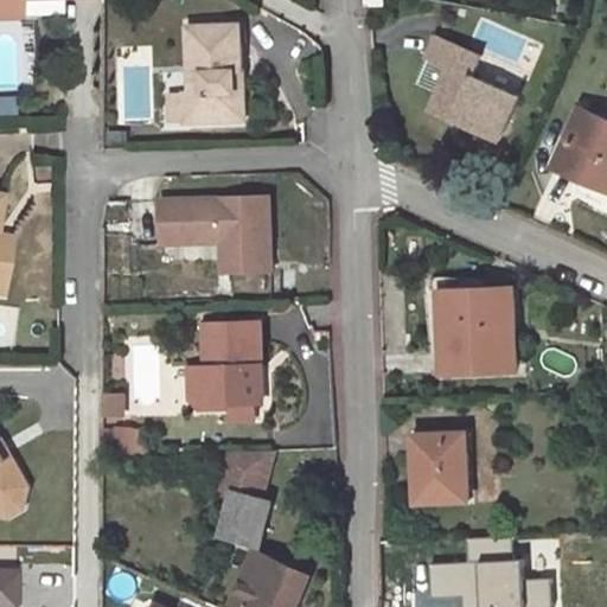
[(242,24),(189,26),(191,93),(185,93),(185,94),(186,120),(186,122),(237,120),(236,72),(243,71),(242,24)]
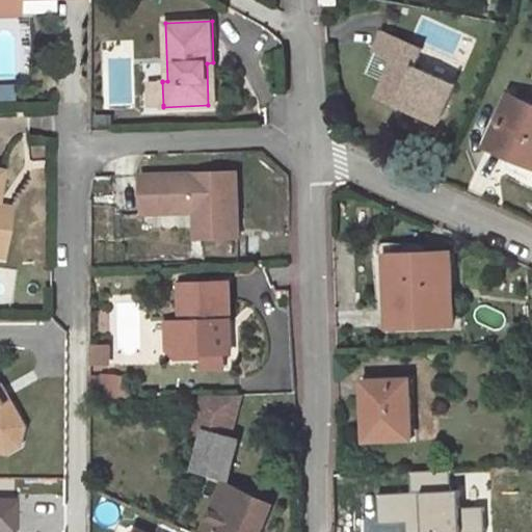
[(413,67),(421,48),(382,32),(373,51),(393,59),(376,96),(439,124),(454,86),(413,67)]
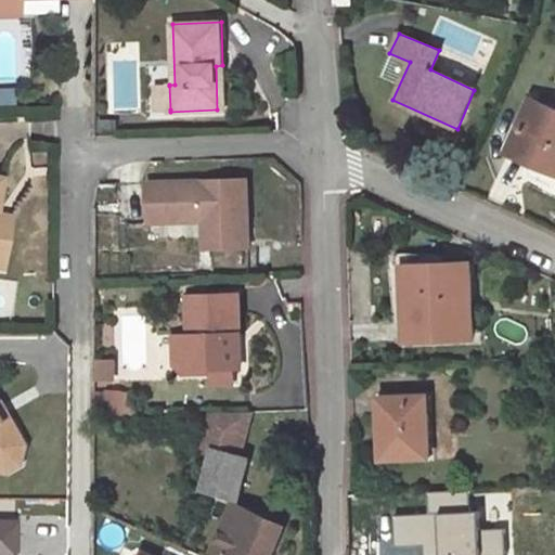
[(216,66),(217,110),(224,110),(222,65),(216,66)]
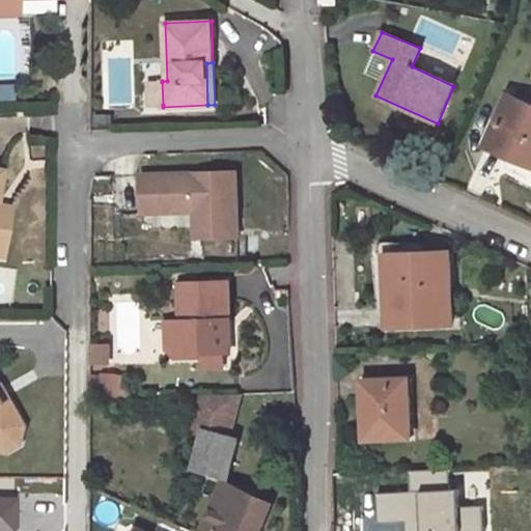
[(149,105),(163,105),(162,82),(148,83),(149,105)]
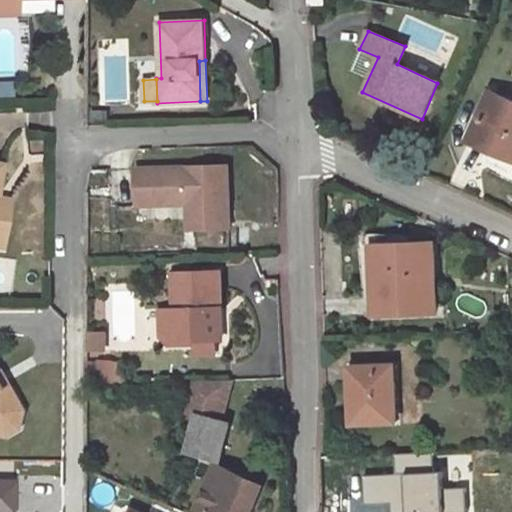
[(511,165),(511,102),(490,93),(470,139),(491,149),(494,142),(500,144),(496,151),(494,157),(511,165)]
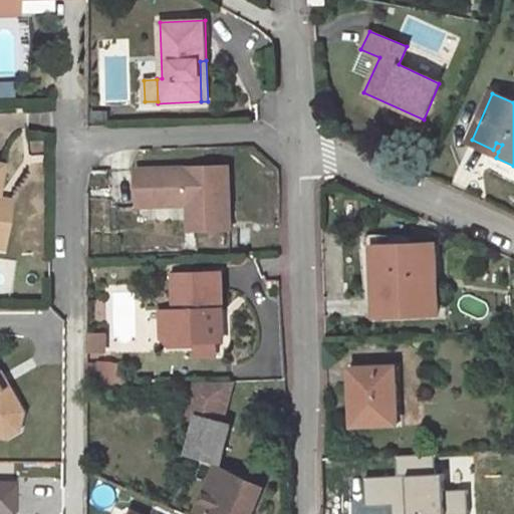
[(496,143),(493,150),(498,152),(502,145),(496,143)]
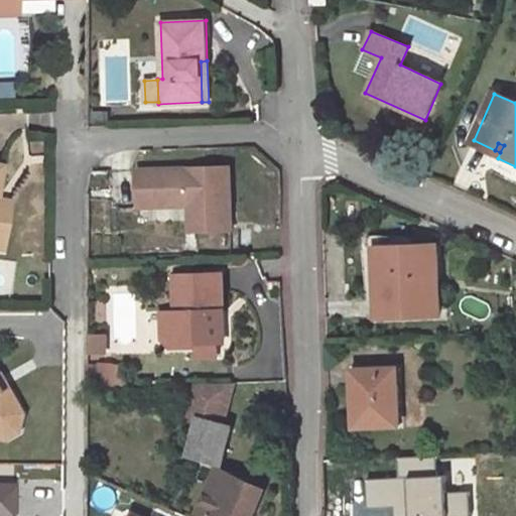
[(190,232),(233,231),(231,166),(137,170),(139,209),(189,206),(190,232)]
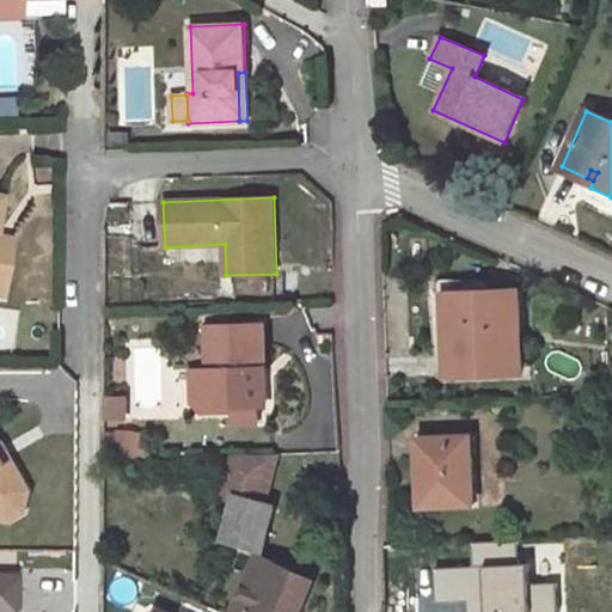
[(448,375),(521,373),(518,301),(493,301),(491,293),(445,294),(448,375)]
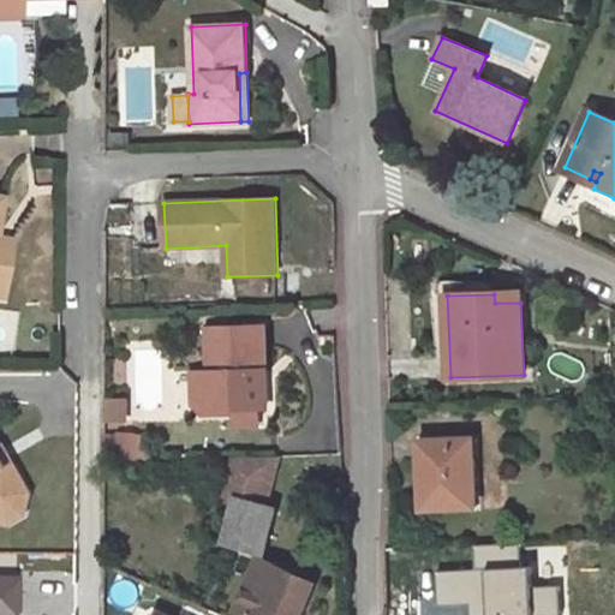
[(233,408),(260,408),(267,407),(264,327),(208,328),(209,374),(192,374),(193,405),(204,415),(233,413),(233,408)]
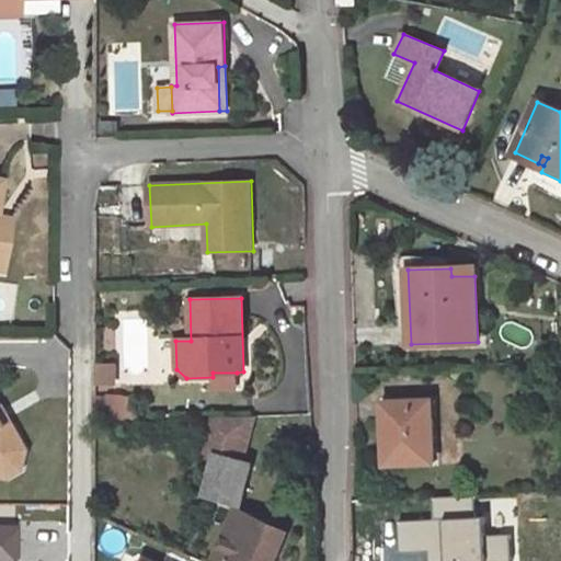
[(213,373),(213,377),(214,389),(238,388),(237,373),(213,373)]
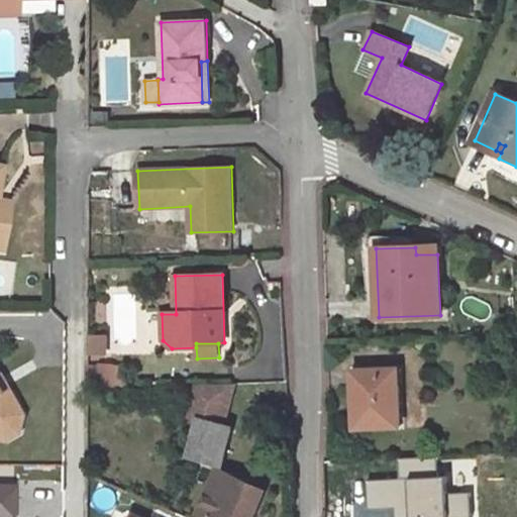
[(87,367),(87,384),(98,384),(98,367),(87,367)]
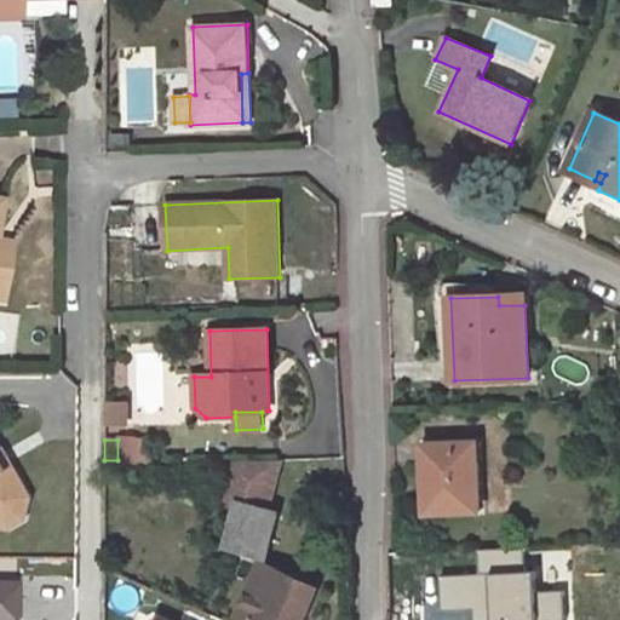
[(118,440),(118,460),(137,461),(137,440),(118,440)]
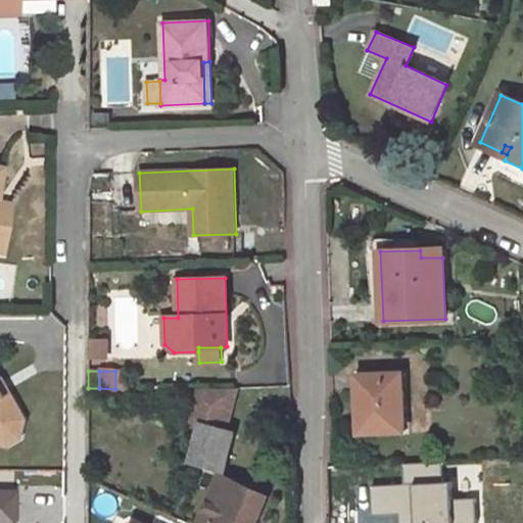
[(366,432),(405,431),(401,373),(360,375),(361,392),(358,392),(359,419),(365,419),(366,432)]
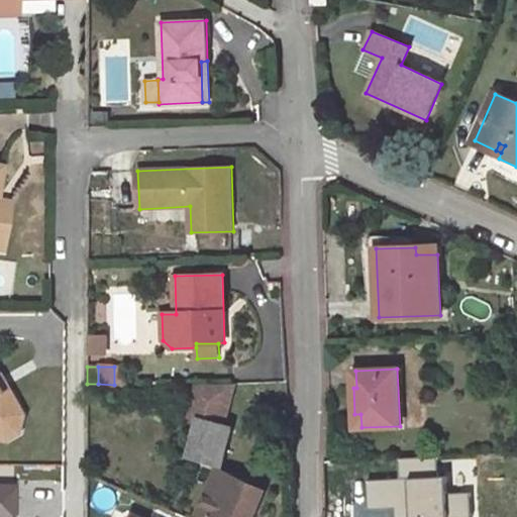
[(2,376),(0,376),(0,383),(5,392),(12,394),(2,376)]
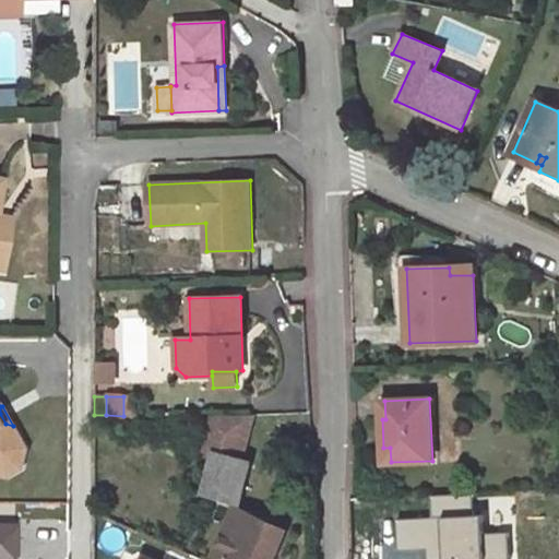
[(0,473),(8,475),(21,467),(26,449),(13,426),(6,424),(0,414),(0,473)]
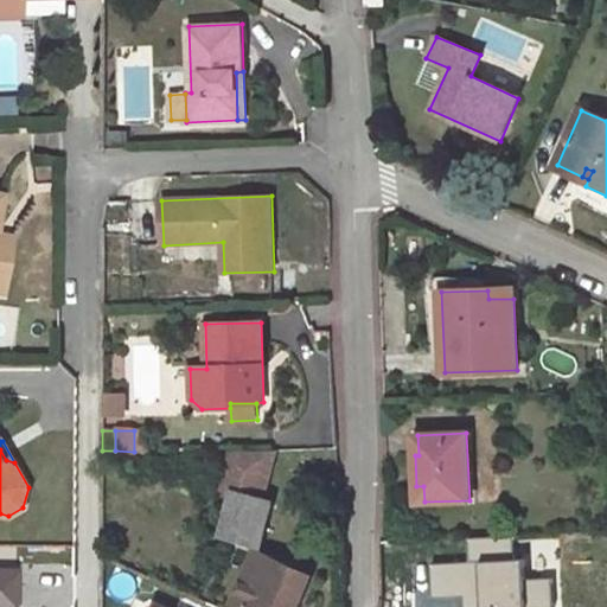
[(230,453),(227,465),(267,477),(273,451),(230,453)]
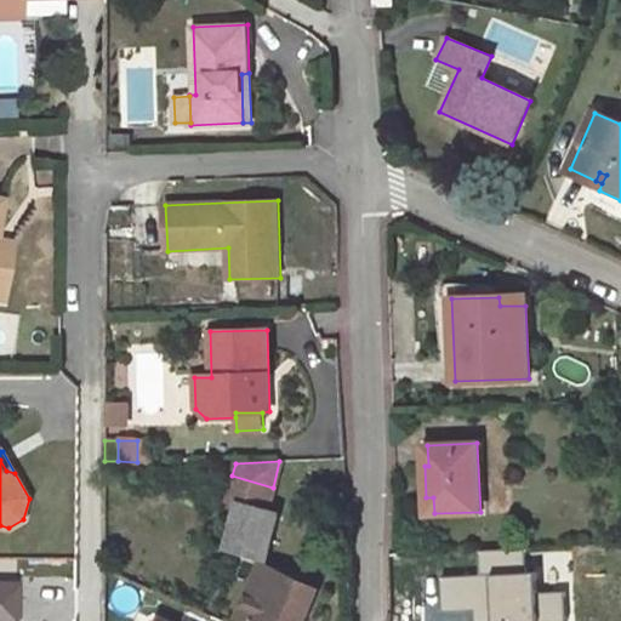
[(273,488),(232,476),(226,501),(238,503),(226,548),(267,559),(278,513),(267,510),(273,488)]
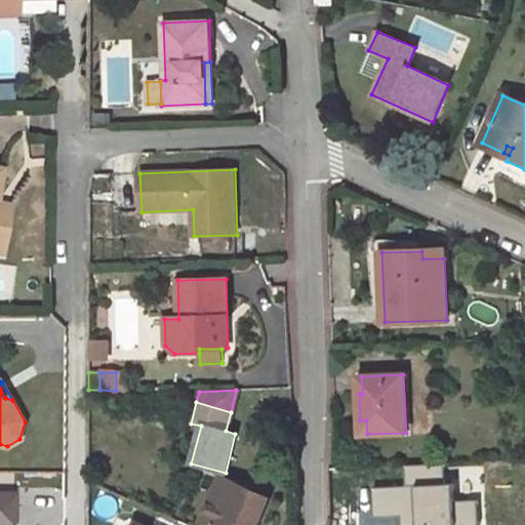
[(202,521),(210,524),(257,524),(270,496),(221,475),(202,521)]
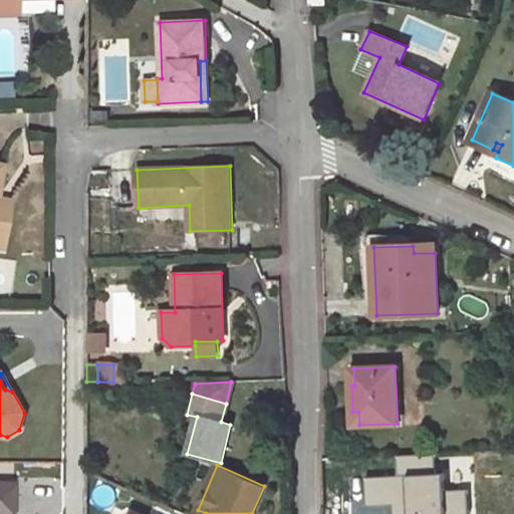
[(0,513),(14,513),(14,478),(0,478),(0,513)]
